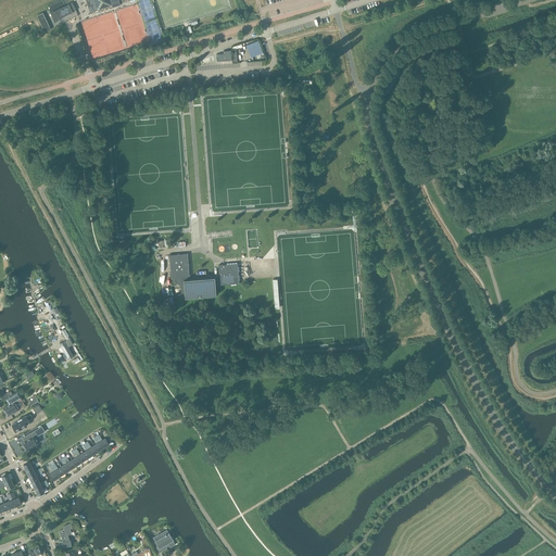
[(86,0),(90,12),(98,10),(112,5),(112,3),(118,1),(118,0),(86,0)]
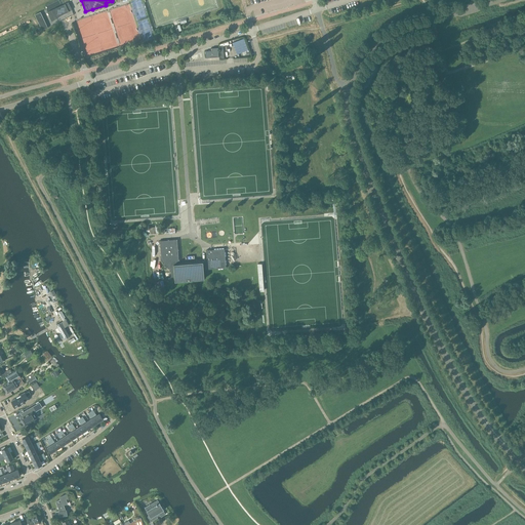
[(51,10),(47,12),(52,21),(58,17),(57,16),(72,10),(69,2),(51,10)]
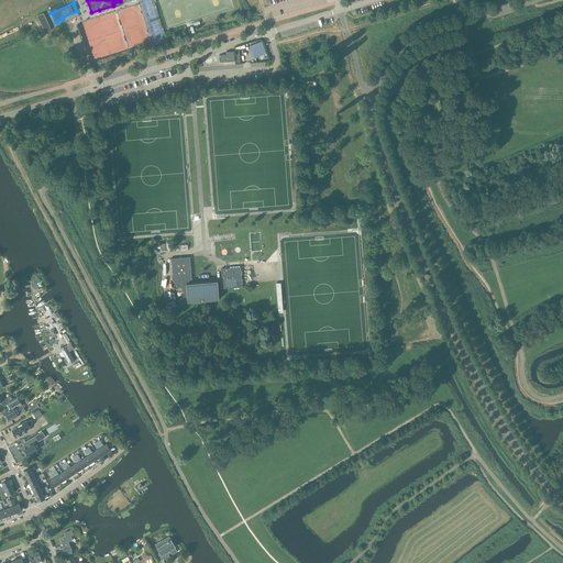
[(44,13),(37,15),(45,32),(52,30),(44,13)]
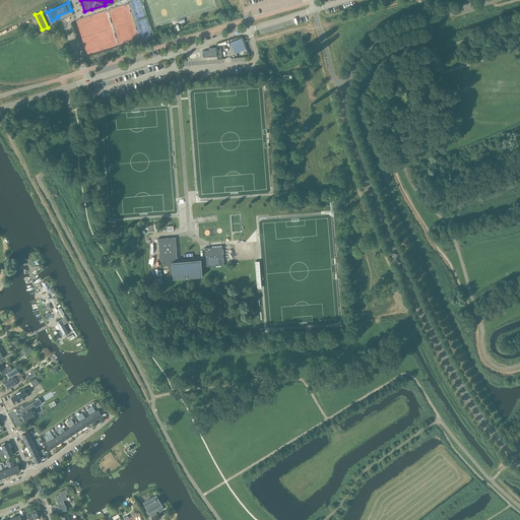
[(246,56),(248,55),(244,43),(238,46),(238,45),(235,46),(239,57),(242,56),(246,56)]
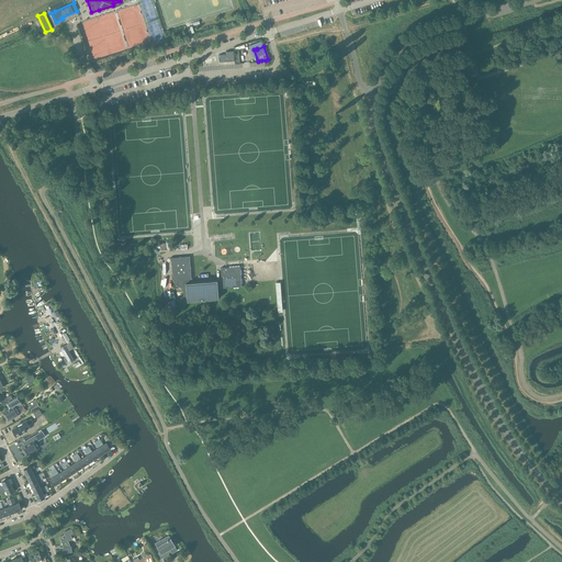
[(234,60),(234,51),(226,52),(226,54),(220,55),(221,62),(234,60)]
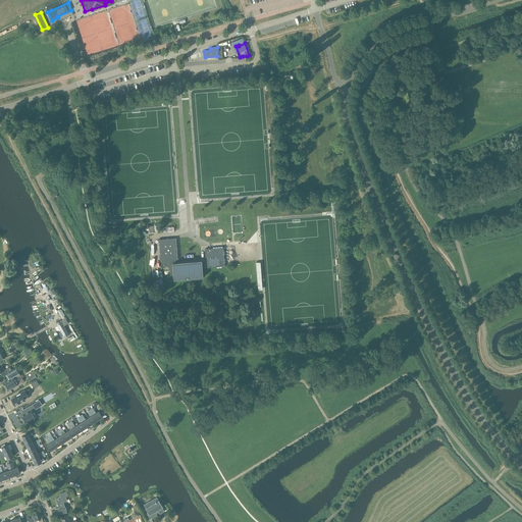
[(169,267),(170,279),(203,277),(202,268),(224,266),(223,248),(204,249),(205,259),(201,259),(201,261),(175,263),(175,259),(177,259),(175,239),(159,240),(160,260),(162,260),(163,267),(169,267)]
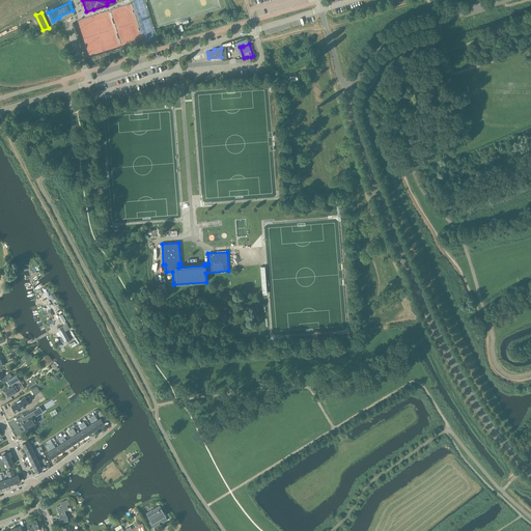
[(71,340),(65,331),(70,329),(61,314),(58,315),(63,325),(57,329),(65,342),(71,340)]
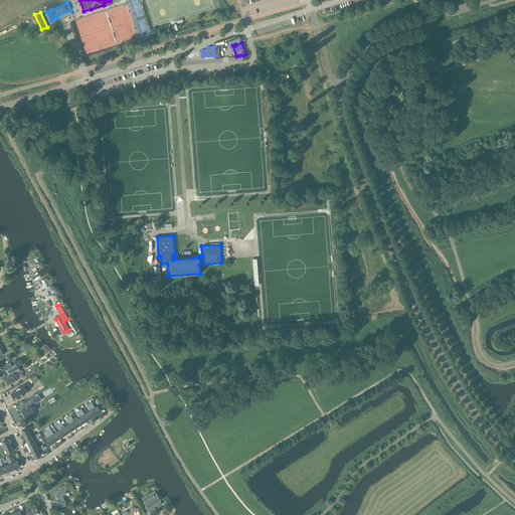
[(3,378),(7,385),(18,379),(14,372),(20,368),(17,363),(6,369),(9,374),(3,378)]
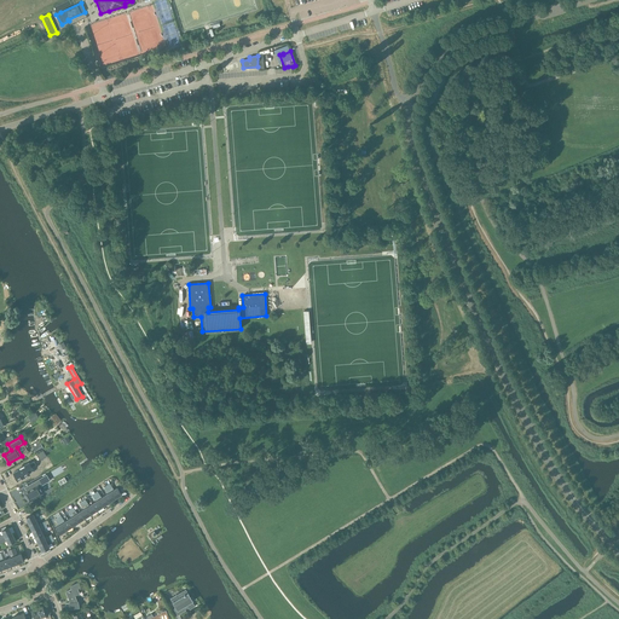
[(30,474),(29,472),(33,469),(32,467),(36,466),(34,462),(30,463),(29,463),(13,472),(15,474),(13,474),(16,479),(17,479),(18,480),(30,474)]
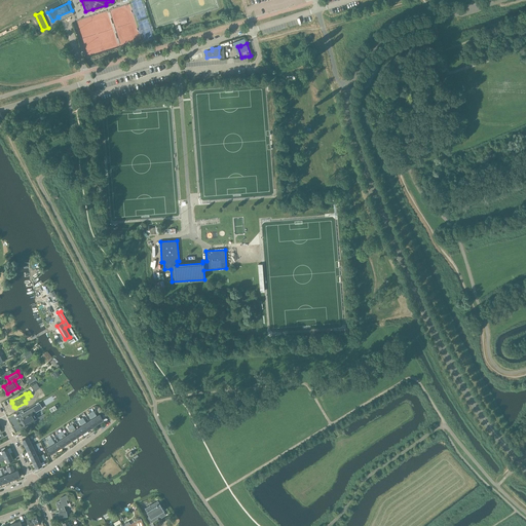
[(21,418),(25,426),(25,425),(37,419),(34,414),(43,408),(40,403),(37,405),(22,413),(21,414),(23,417),(21,418)]
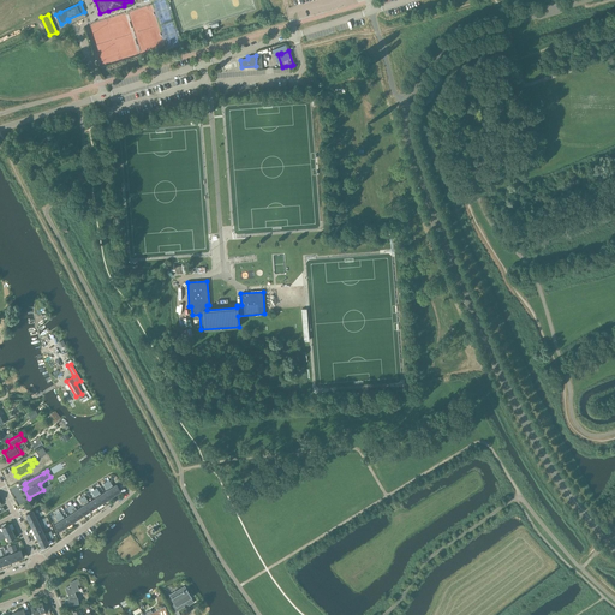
[(106,482),(103,484),(107,490),(105,493),(108,499),(114,495),(111,488),(108,487),(106,482)]
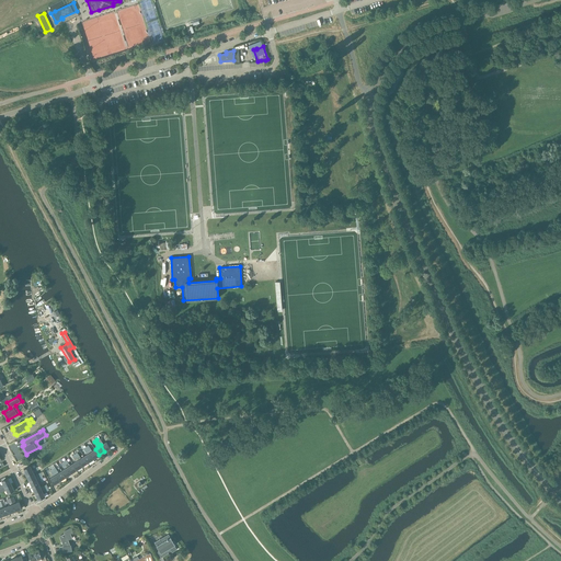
[(100,443),(99,444),(101,445),(104,451),(110,448),(106,442),(103,444),(102,442),(100,443)]
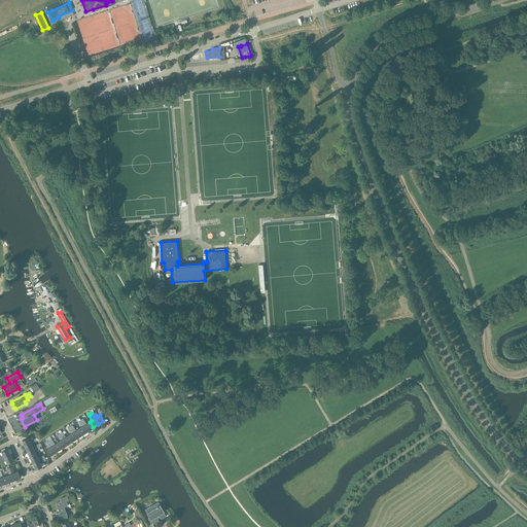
[(83,418),(80,420),(88,431),(93,427),(90,422),(86,423),(83,418)]
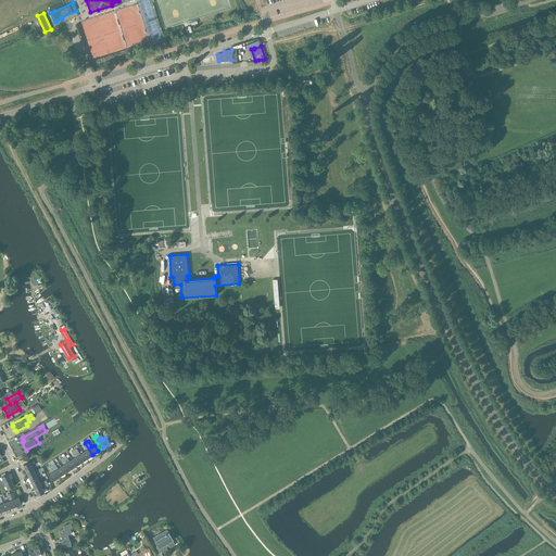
[(85,443),(83,444),(86,451),(83,452),(87,458),(92,455),(85,443)]
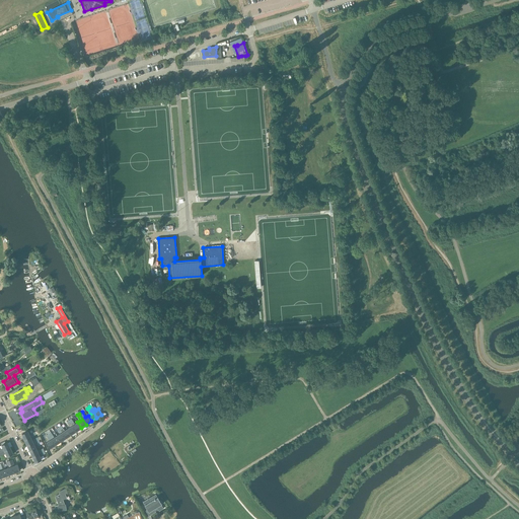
[(71,419),(69,420),(76,431),(81,428),(77,422),(75,424),(71,419)]
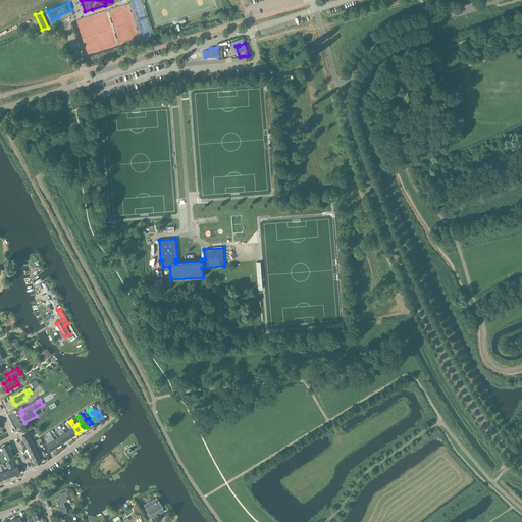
[(69,422),(66,424),(70,429),(67,431),(71,437),(76,433),(69,422)]
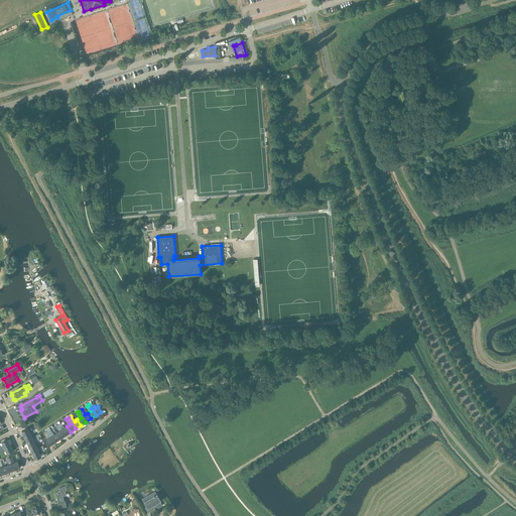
[(60,422),(58,424),(66,435),(71,432),(67,426),(65,428),(60,422)]
